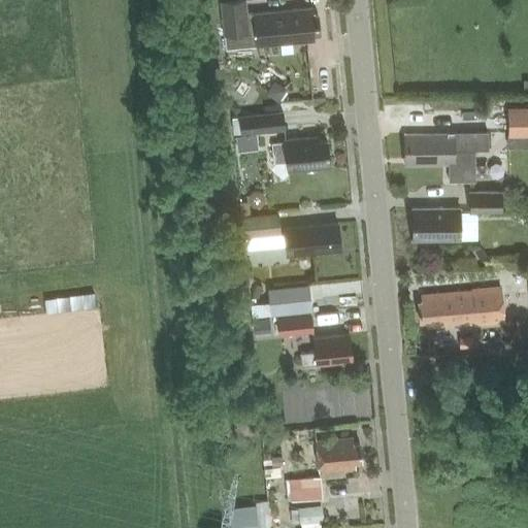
[(225,35),(252,33),(249,0),(245,0),(222,2),(225,35)]
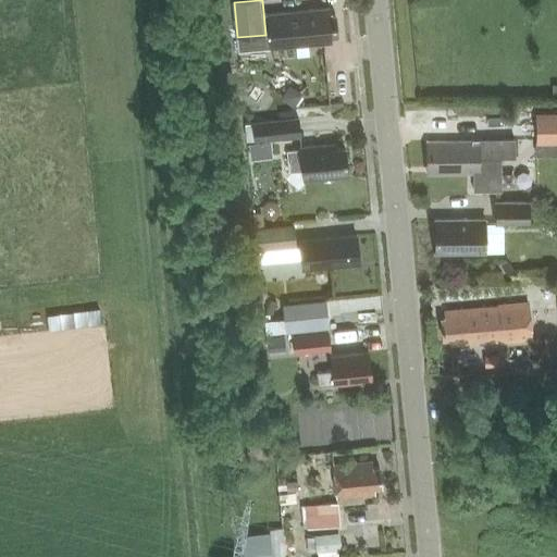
[(330,37),(336,36),(334,16),(329,16),(329,11),(270,16),(273,49),(330,44),(330,37)]
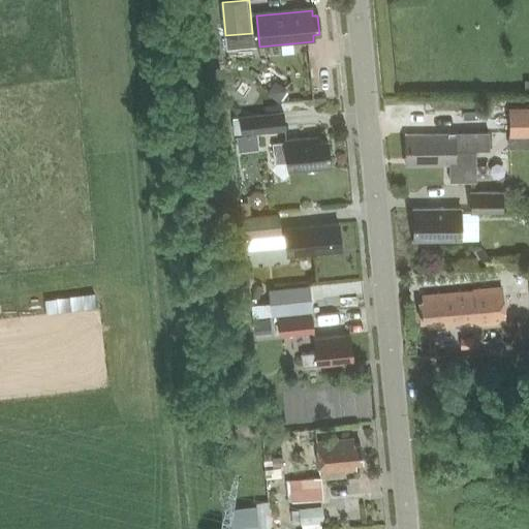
[(275,81),(266,94),(278,102),(287,89),(275,81)]
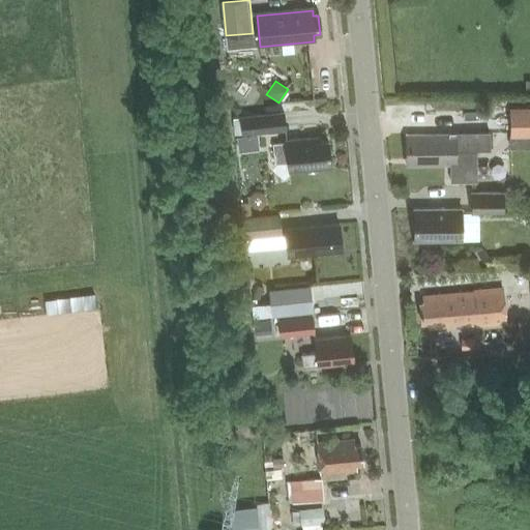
[(284,112),(280,113),(278,105),(266,106),(267,114),(234,117),(235,134),(256,131),(285,128),(286,128),(284,112)]
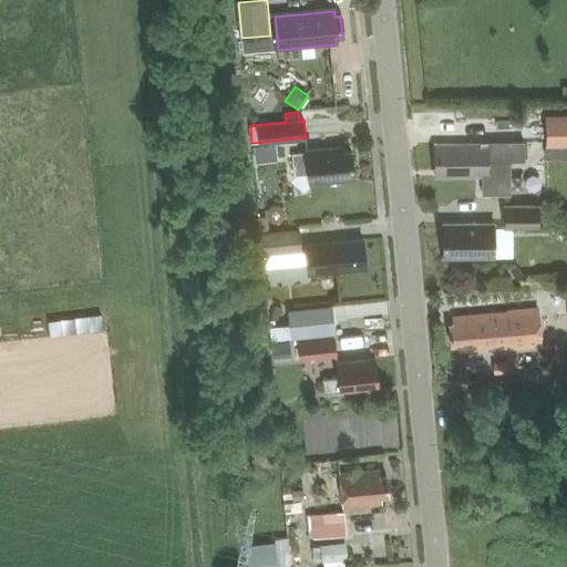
[(566,113),(546,114),(546,145),(566,144),(566,113)]
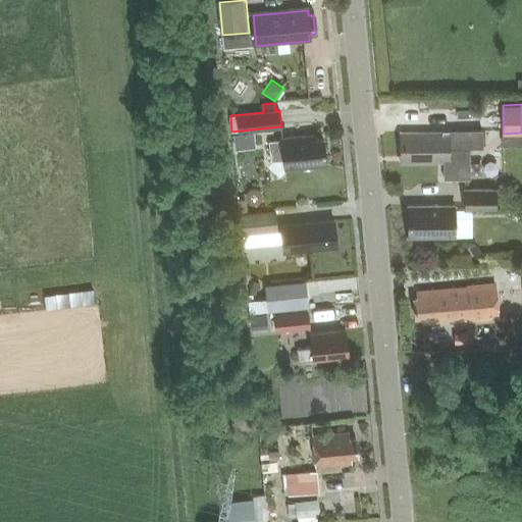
[(399,138),(399,156),(401,156),(406,156),(406,157),(408,157),(408,162),(444,162),(444,178),(471,178),(471,148),(482,148),(482,132),(404,133),(404,138),(399,138)]
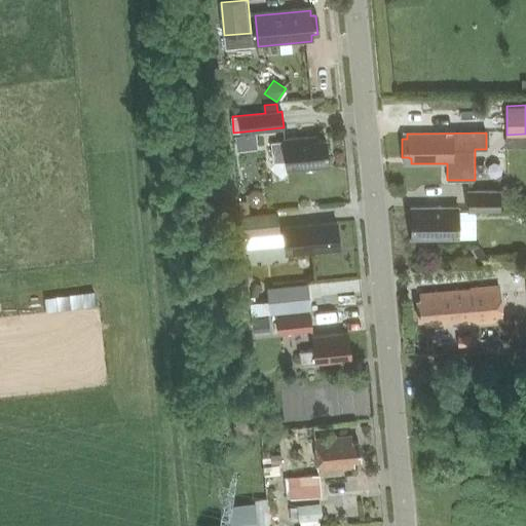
[(249,150),(248,135),(235,137),(236,151),(249,150)]
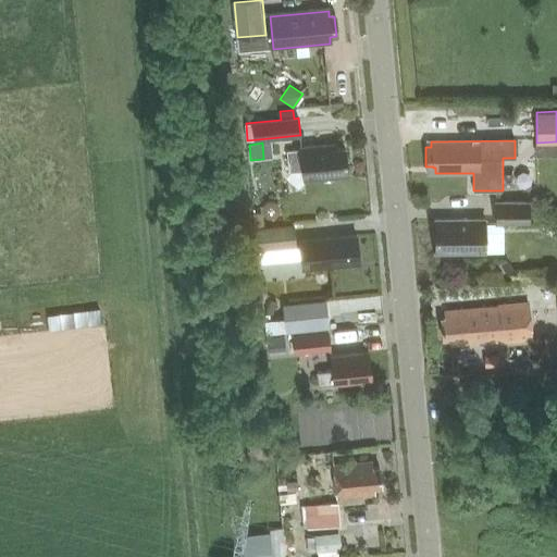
[(304,181),(347,176),(345,148),(329,150),(329,146),(299,148),(299,149),(286,150),(288,174),(302,172),(304,181)]
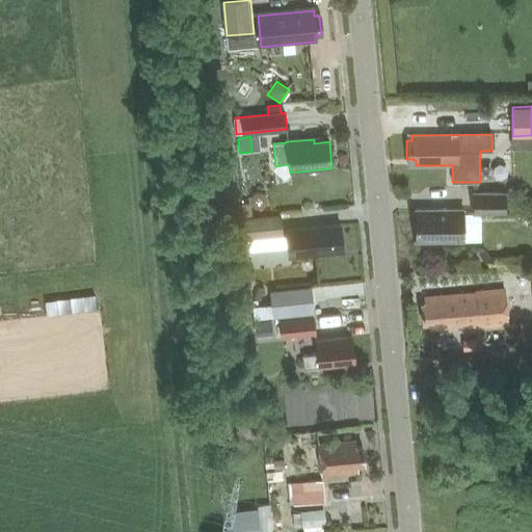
[(474,213),(507,213),(506,192),(474,193),(474,213)]
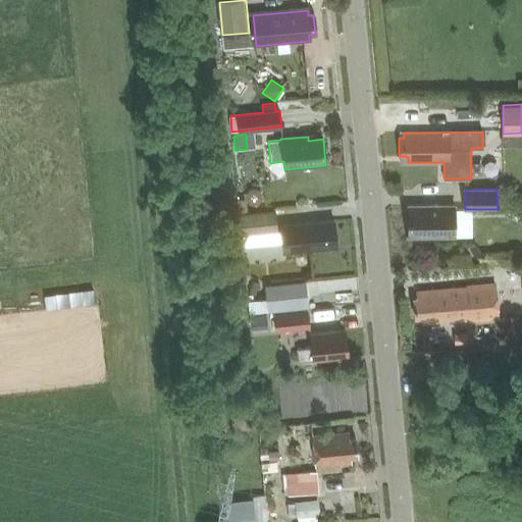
[(237,213),(246,212),(245,200),(236,201),(237,213)]
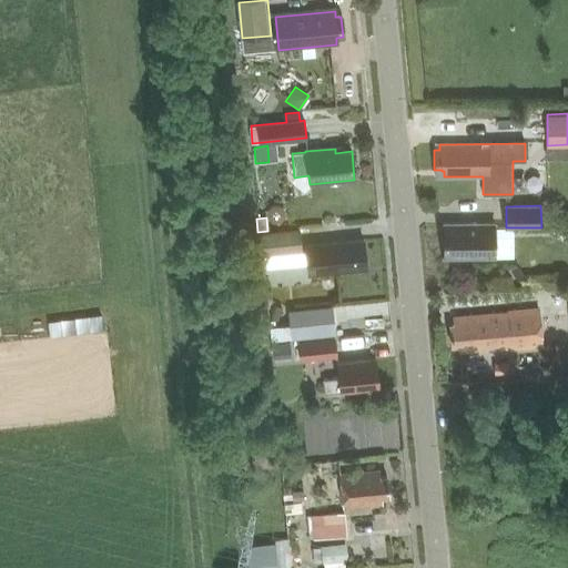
[(495,229),(495,223),(444,224),(444,257),(514,256),(513,229),(495,229)]
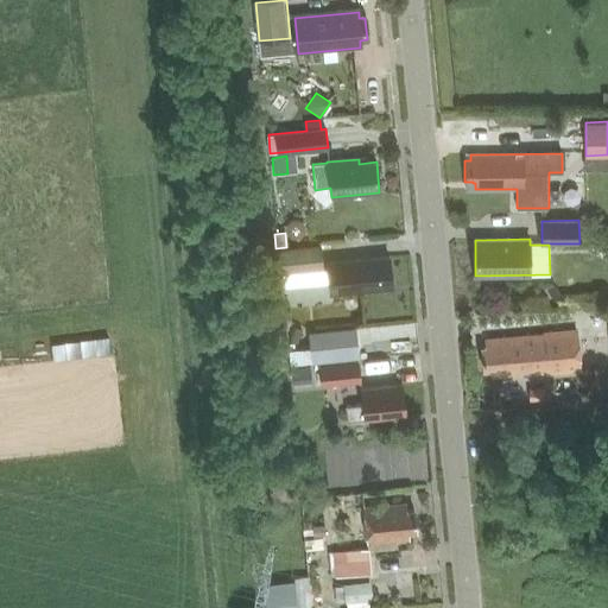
[(283,273),(324,268),(322,245),(280,249),(283,273)]
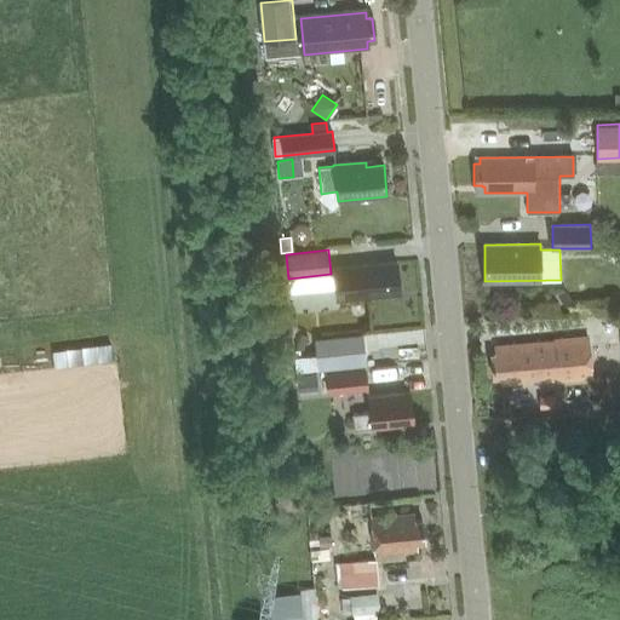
[(337,300),(400,294),(396,263),(333,269),(334,274),(336,288),(337,300)]
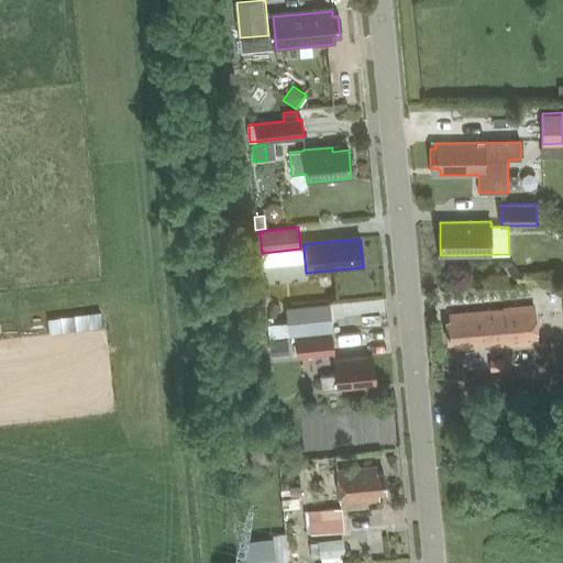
[(273,302),(267,316),(276,319),(280,306),(273,302)]
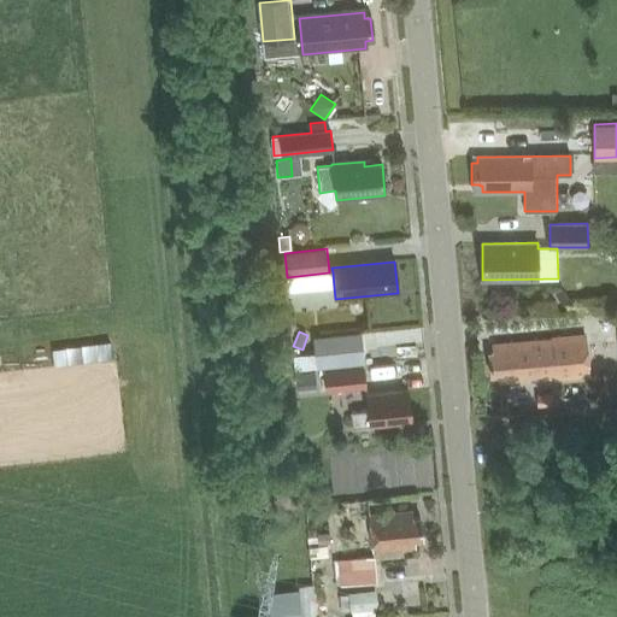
[(316,369),(363,364),(360,333),(312,338),(316,369)]
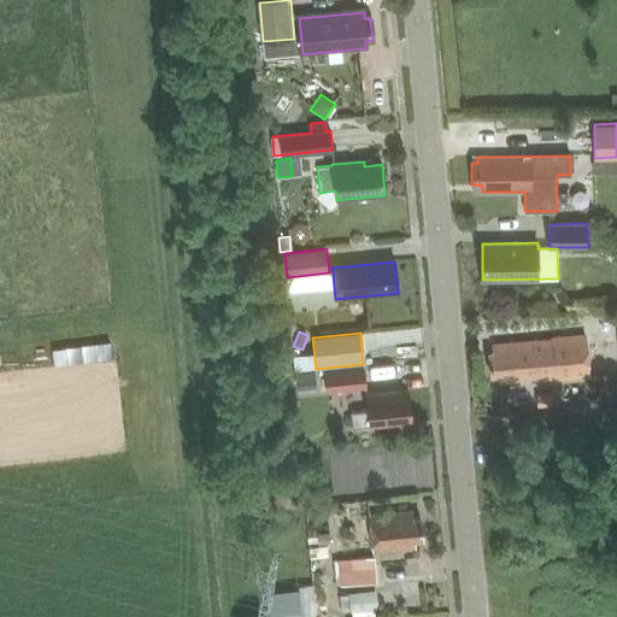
[(499,386),(587,378),(585,339),(493,346),(494,354),(489,356),(491,377),(498,376),(499,386)]
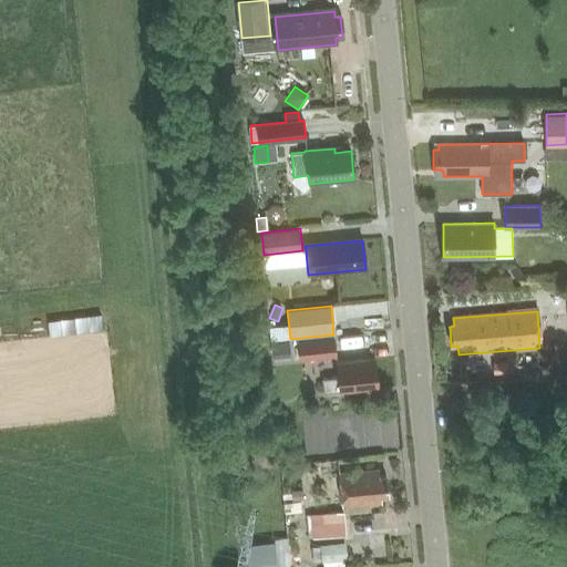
[(301,361),(336,358),(334,340),(300,343),(301,361)]
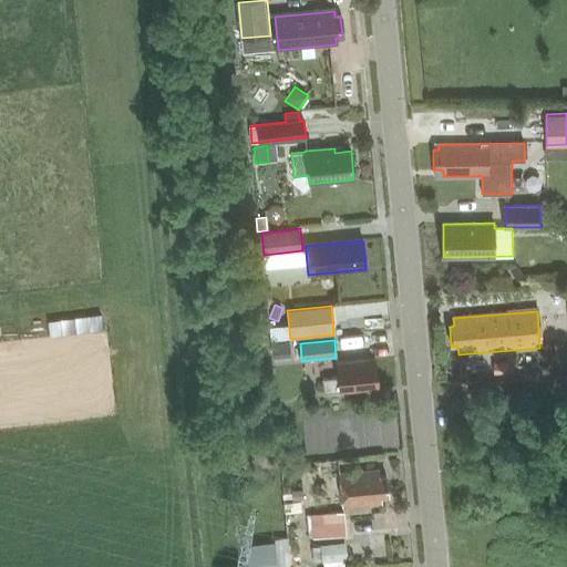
[(323,394),(378,389),(374,360),(337,364),(338,379),(322,381),(323,394)]
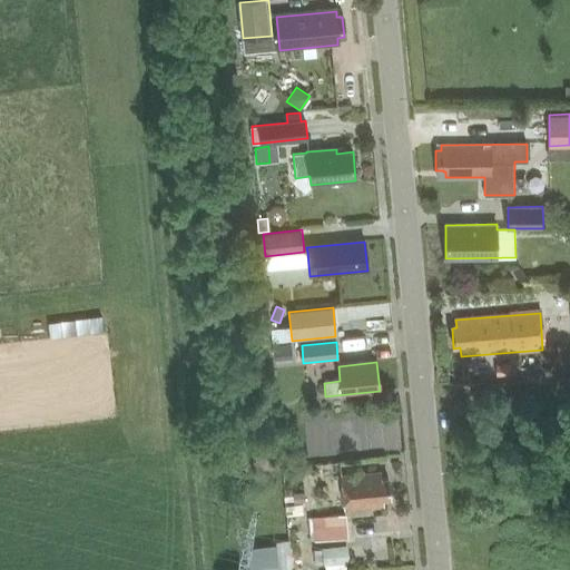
[(497,374),(509,374),(509,365),(495,365),(497,374)]
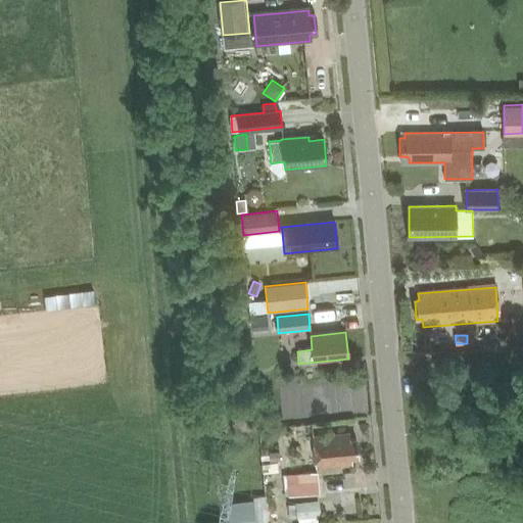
[(351,460),(358,459),(355,440),(349,440),(348,434),(312,438),(316,469),(351,465),(351,460)]
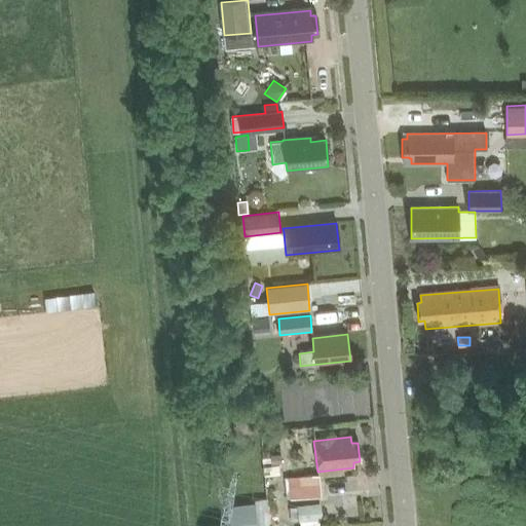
[(280,455),(270,456),(271,465),(282,464),(280,455)]
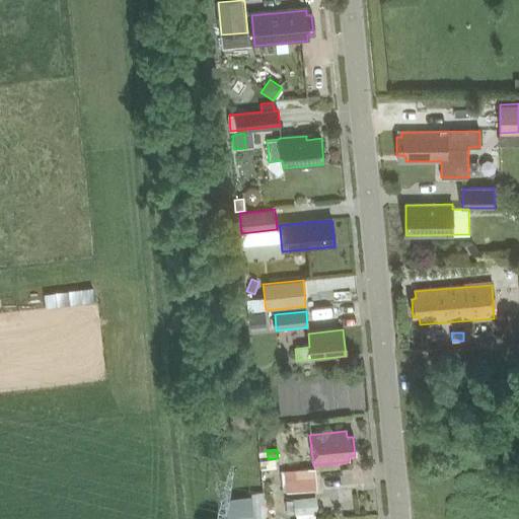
[(288,494),(319,491),(317,468),(286,471),(288,494)]
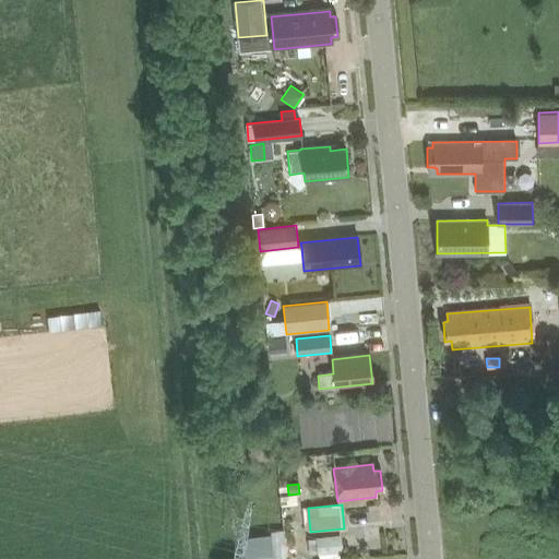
[(285,558),(283,531),(272,532),(273,558),(285,558)]
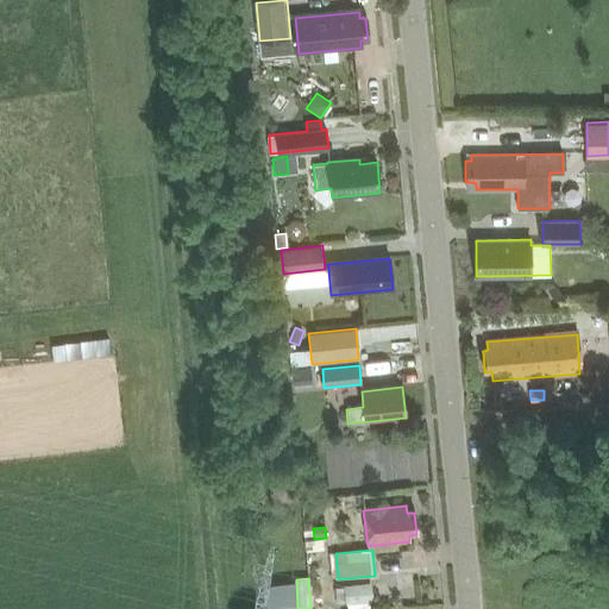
[(346,604),(372,601),(370,583),(344,585),(346,604)]
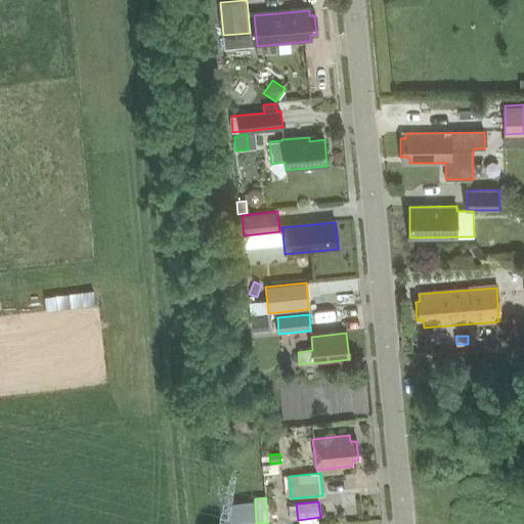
[(226,521),(243,520),(242,505),(225,506),(226,521)]
